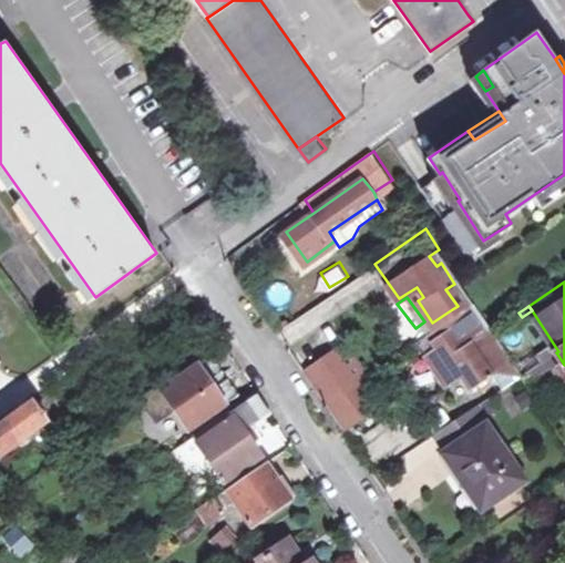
[(452,309),(432,323),(435,328),(455,315),(452,309)]
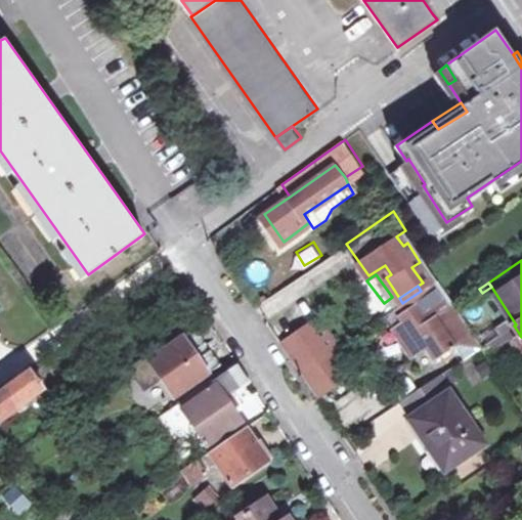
[(421,291),(402,303),(397,307),(406,320),(396,328),(405,341),(410,338),(420,352),(430,344),(439,356),(474,333),(445,289),(439,293),(448,306),(436,313),(421,291)]
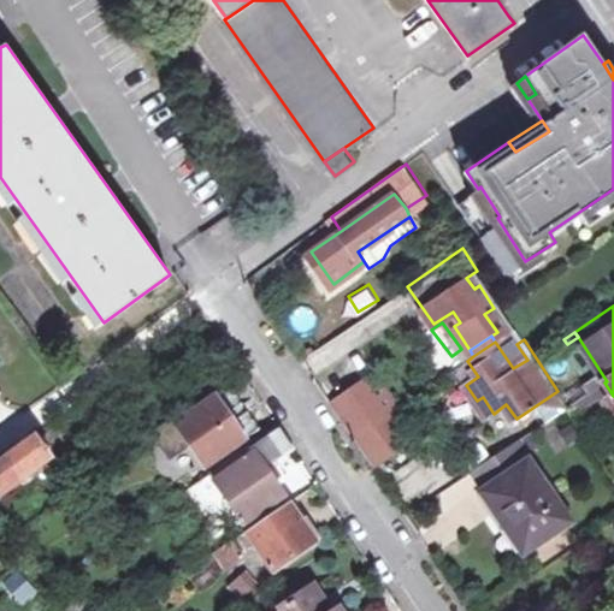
[(607,381),(604,378),(566,403),(573,415),(609,390),(604,383),(607,381)]
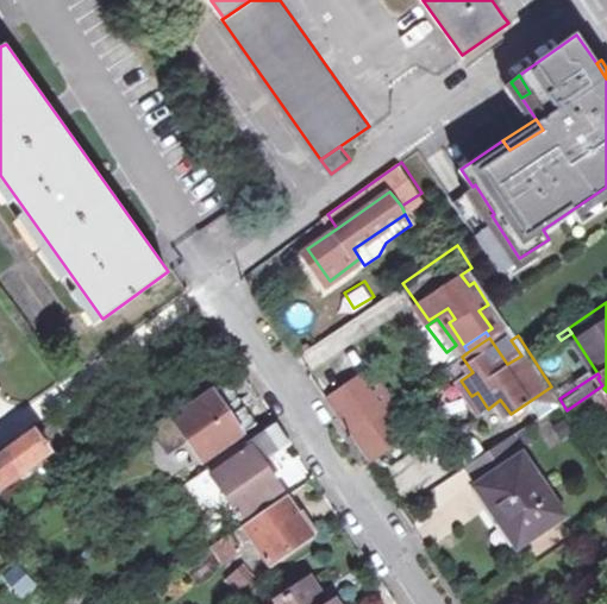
[(400,440),(392,428),(396,425),(387,409),(399,402),(381,376),(362,389),(358,383),(338,397),(360,428),(354,432),(370,459),(400,440)]
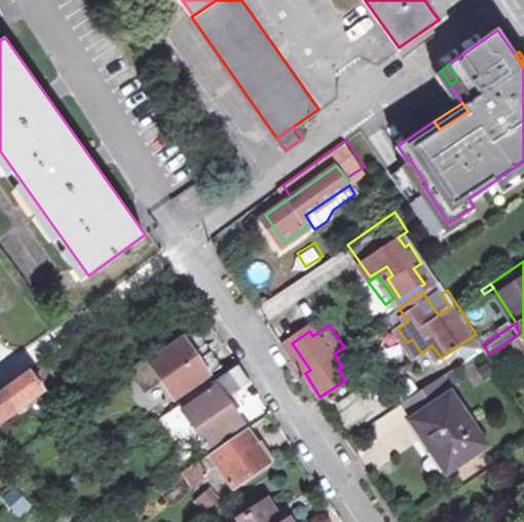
[(196,327),(184,336),(150,361),(162,378),(175,396),(222,364),(212,349),(199,358),(194,350),(207,342),(196,327)]
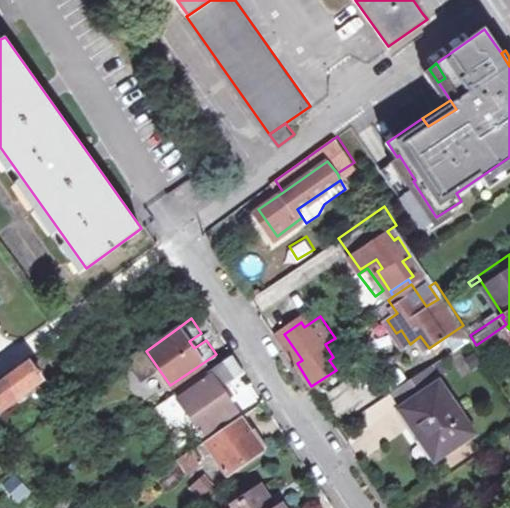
[(206,340),(201,333),(189,341),(194,348),(206,340)]
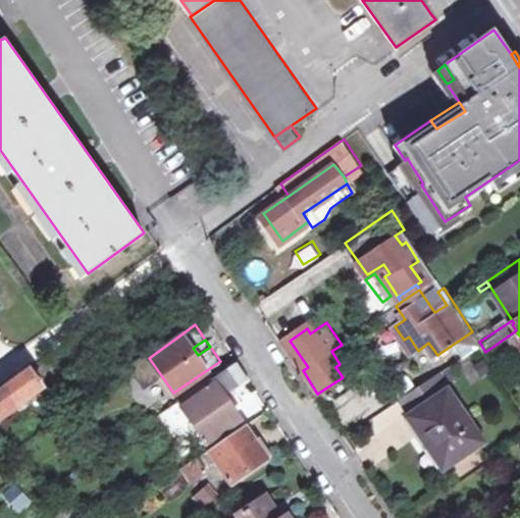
[(145,387),(161,375),(146,354),(130,365),(145,387)]
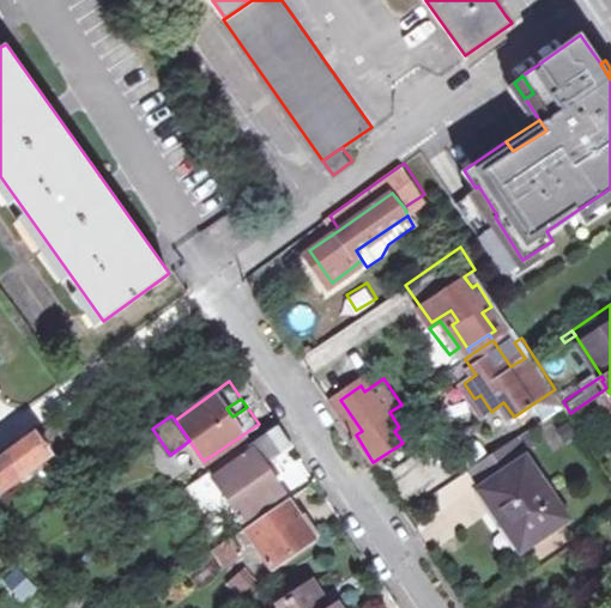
[(219,496),(227,505),(234,500),(244,516),(284,490),(266,463),(296,443),(282,423),(250,443),(255,449),(216,475),(227,491),(219,496)]
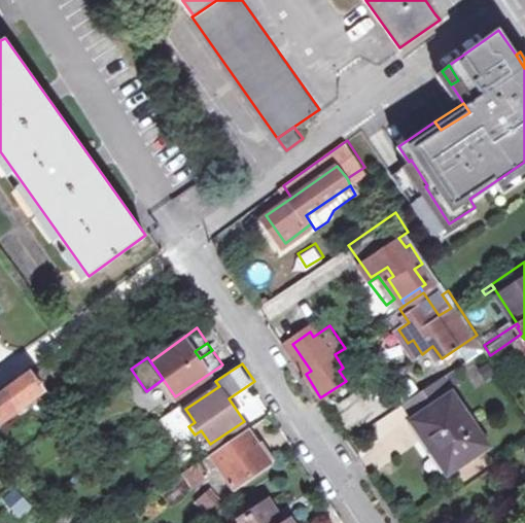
[(0,421),(42,391),(39,387),(43,383),(36,373),(31,377),(27,371),(0,389),(0,421)]
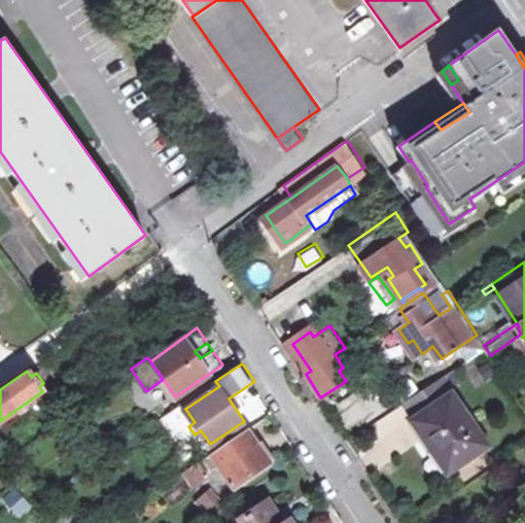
[(447,375),(405,403),(415,419),(414,420),(434,450),(440,447),(454,467),(488,444),(453,393),(453,384),(447,375)]
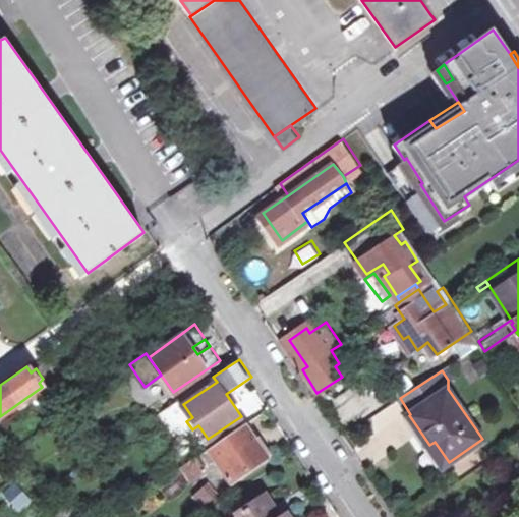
[(192,417),(183,404),(178,398),(154,414),(173,443),(192,429),(186,421),(192,417)]
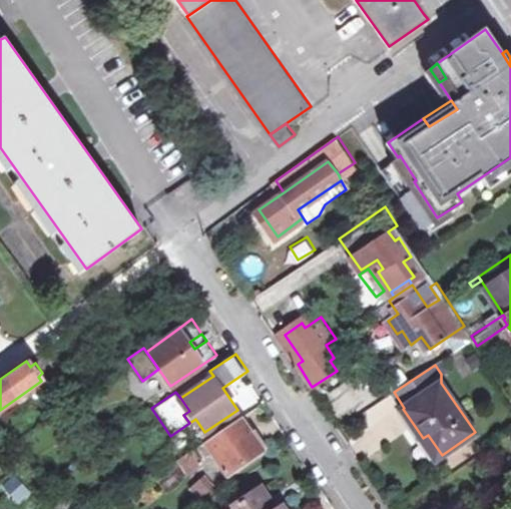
[(374,421),(395,405),(386,394),(366,410),(374,421)]
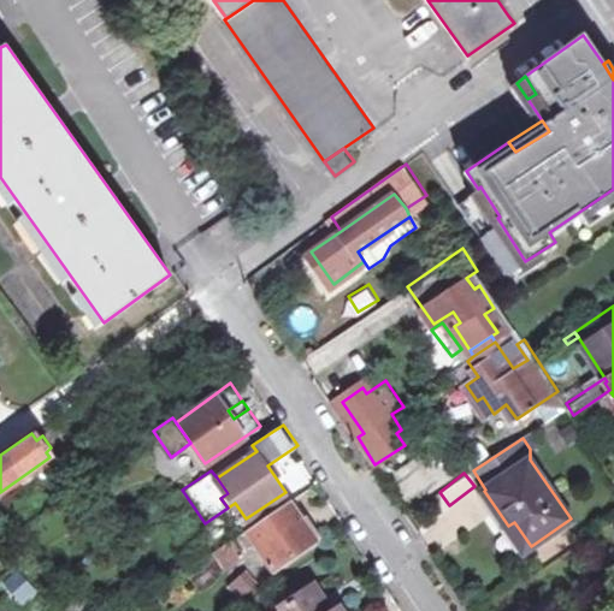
[(278,568),(318,540),(302,517),(306,515),(295,498),(252,527),(278,568)]
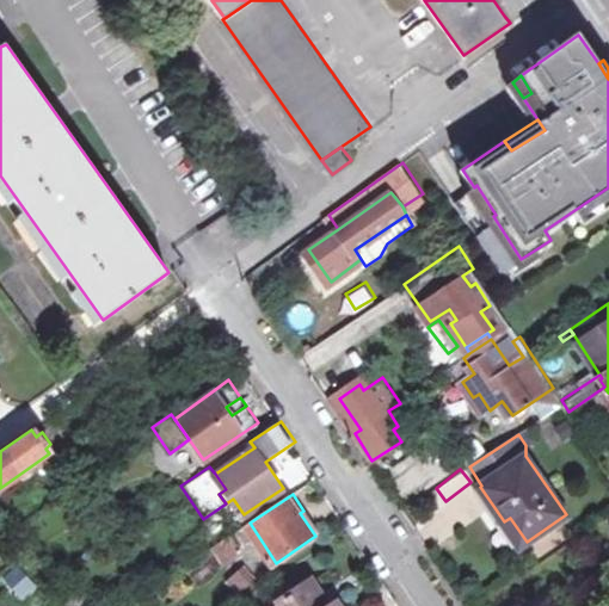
[(521,546),(527,542),(510,518),(504,521),(521,546)]
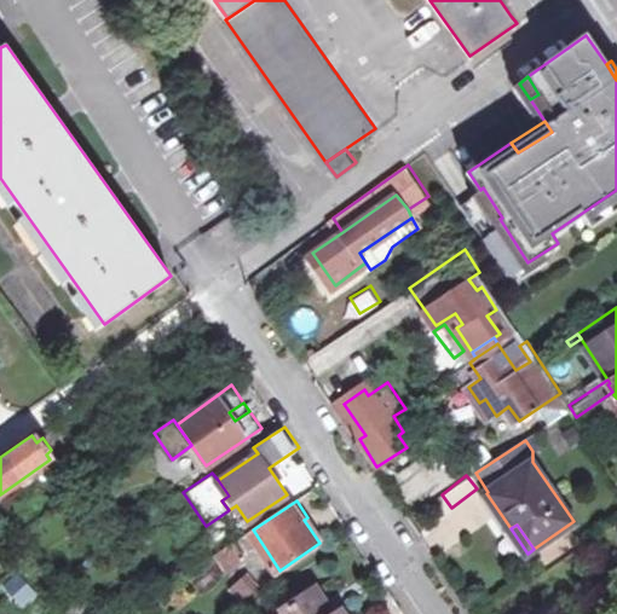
[(231,562),(246,554),(236,540),(223,549),(231,562)]
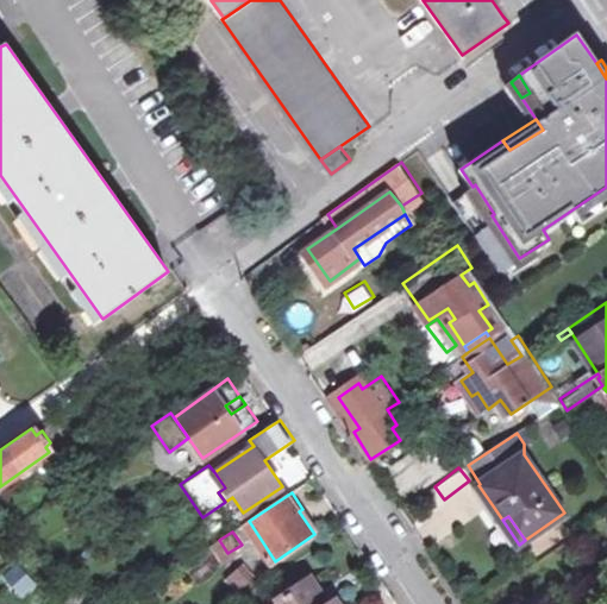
[(236,590),(256,578),(245,561),(226,573),(236,590)]
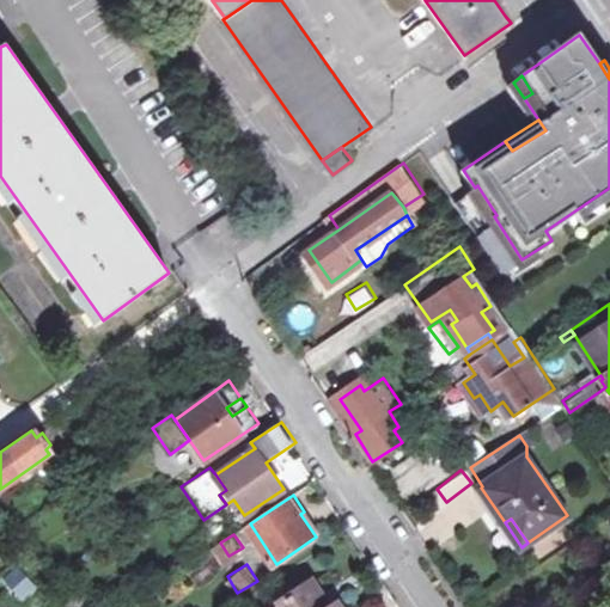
[(343,606),(340,602),(333,606),(315,580),(281,602),(285,606),(343,606)]
